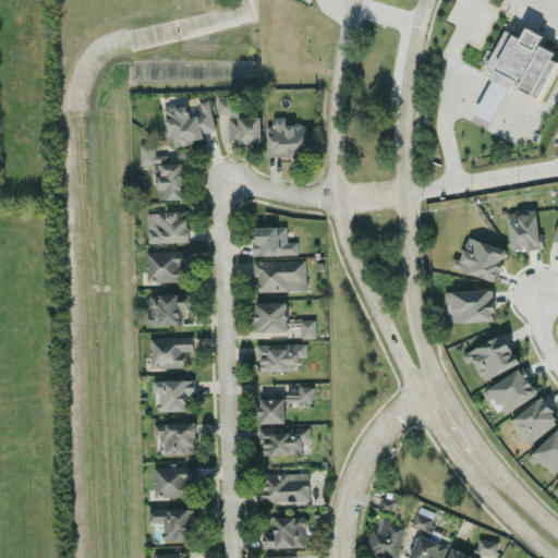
[(504,29),(486,69),(494,72),(475,112),(492,120),(509,83),(540,97),(557,60),(552,58),(556,50),(540,43),(543,35),(526,27),(522,37),(504,29)]
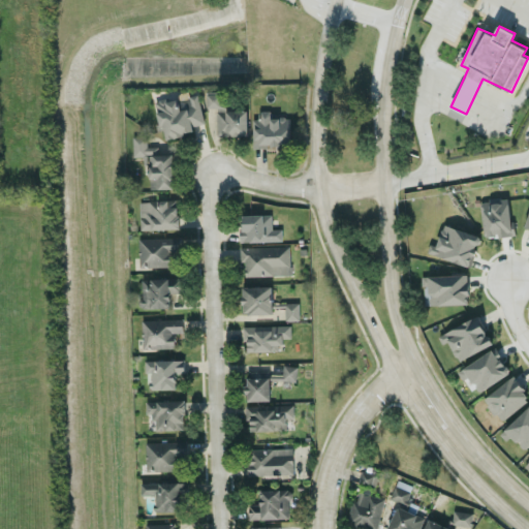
[(216,107),(217,135),(248,134),(248,110),(236,110),(235,97),(223,98),(222,91),(206,91),(207,107),(216,107)]
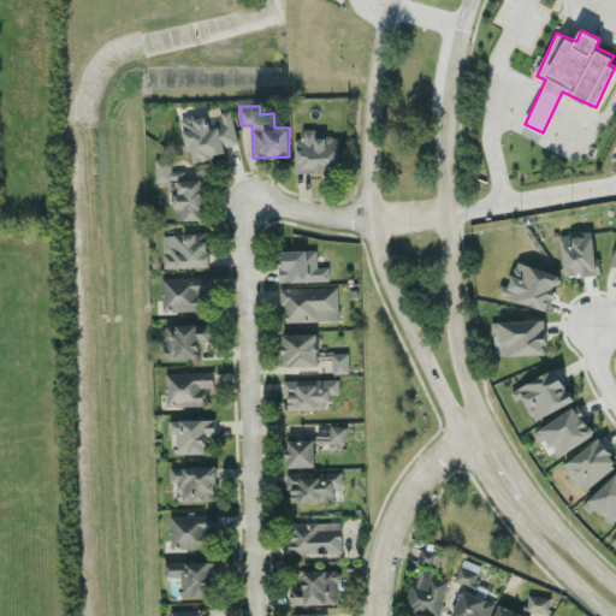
[(238,144),(232,111),(208,116),(207,113),(181,118),(185,146),(190,144),(193,160),(226,154),(225,147),(238,144)]
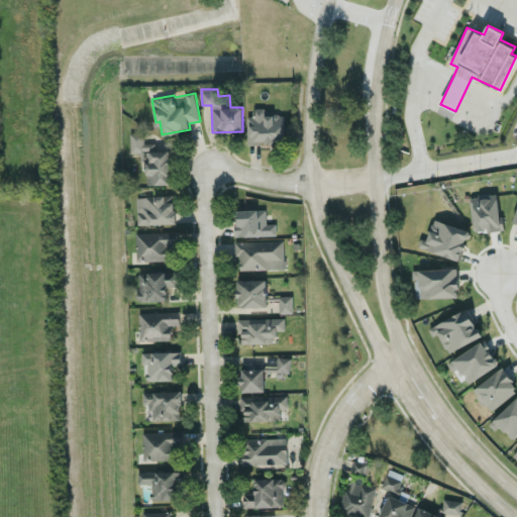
[(246,116),(247,143),(285,142),(284,114),(267,114),(267,107),(252,108),(252,115),(246,116)]
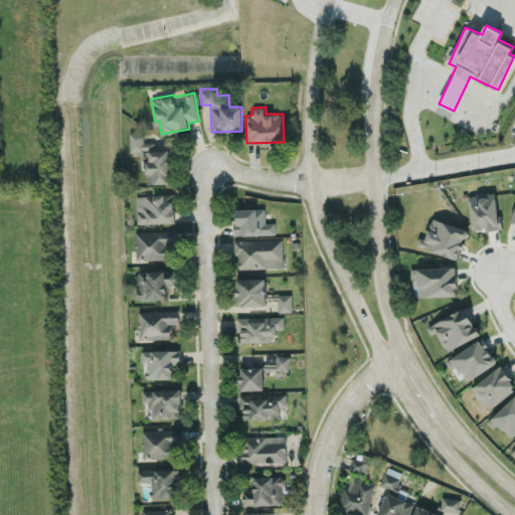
[(144,183),(170,183),(169,149),(154,150),(154,142),(144,142),(143,132),(130,132),(130,152),(144,152),(144,183)]
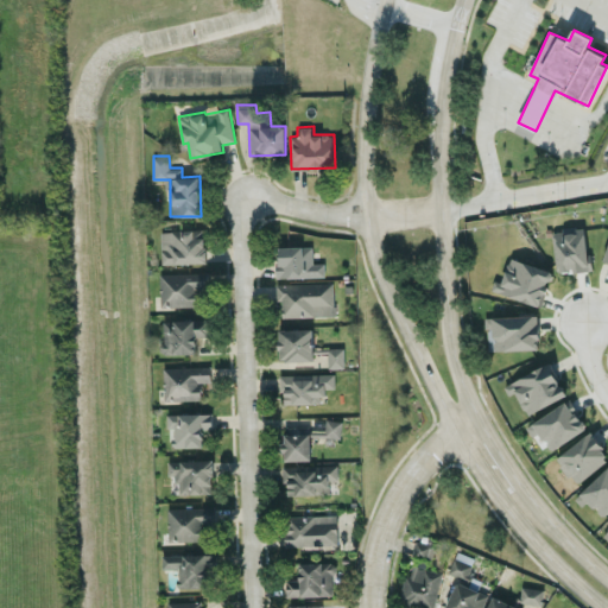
[(589,268),(584,226),(551,230),(557,273),(589,268)]
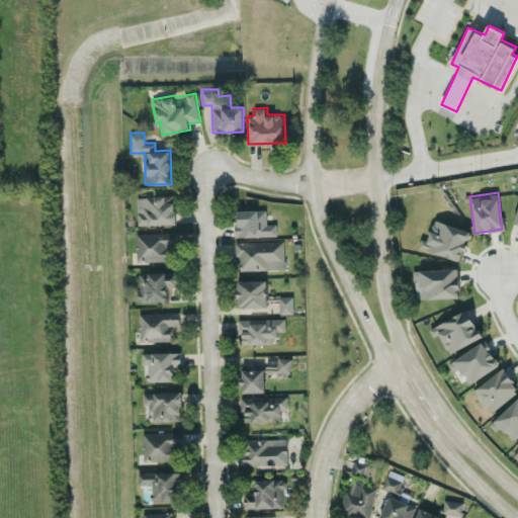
[(137,196),(138,225),(175,224),(174,195),(137,196)]
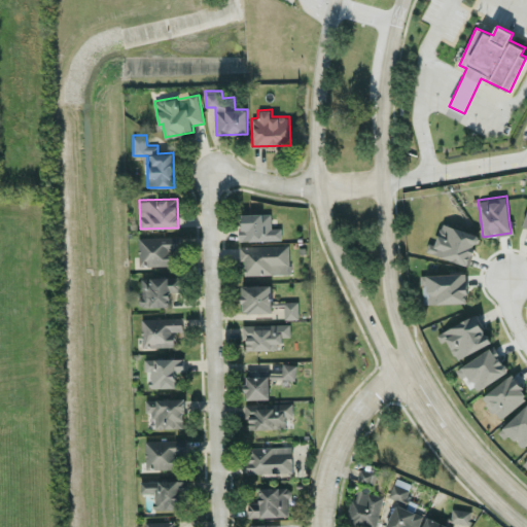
[(241,240),(281,239),(281,227),(271,227),(271,213),(240,214),(241,240)]
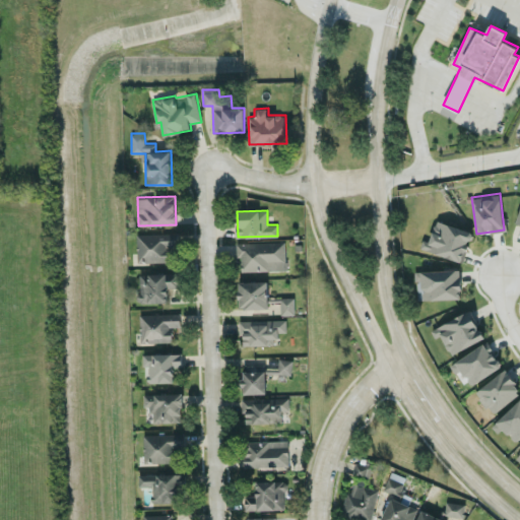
[(420,248),(462,261),(472,232),(436,219),(429,242),(423,240),(420,248)]
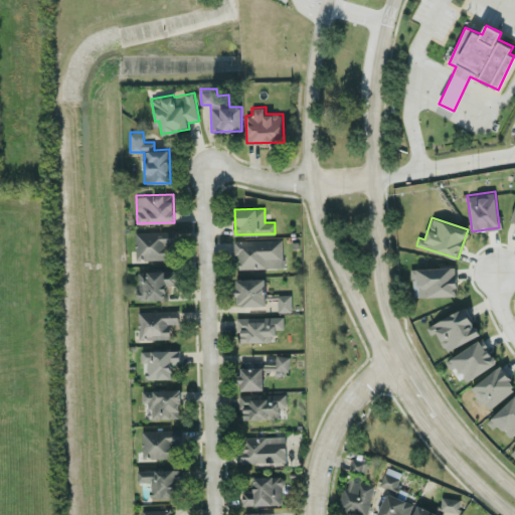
[(175,244),(175,230),(135,231),(136,261),(167,260),(167,244),(175,244)]
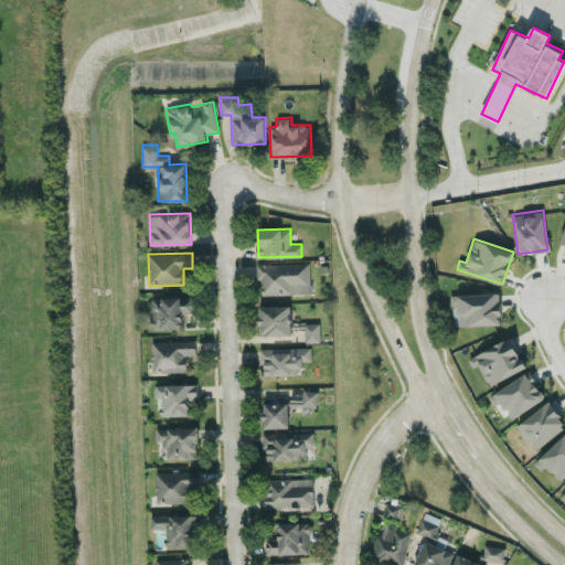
[(256,264),(257,278),(262,278),(262,294),(310,292),(309,263),(256,264)]
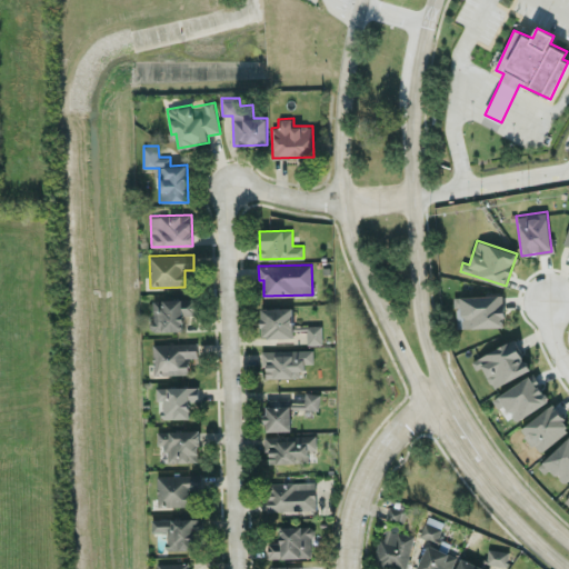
[(505,327),(503,295),(460,296),(461,328),(505,327)]
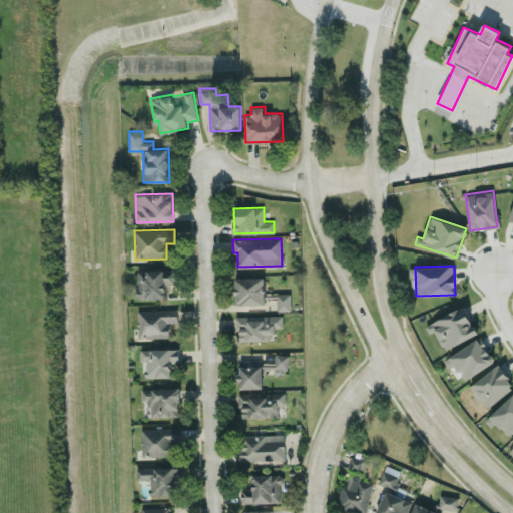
[(164,299),(165,284),(175,284),(175,270),(137,269),(136,298),(164,299)]
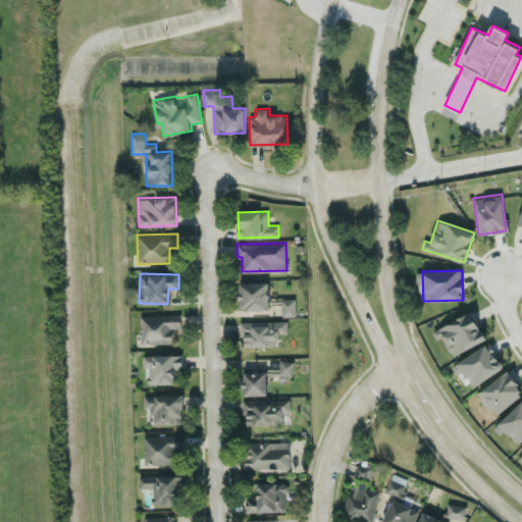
[(269,309),(268,281),(239,282),(240,310),(269,309)]
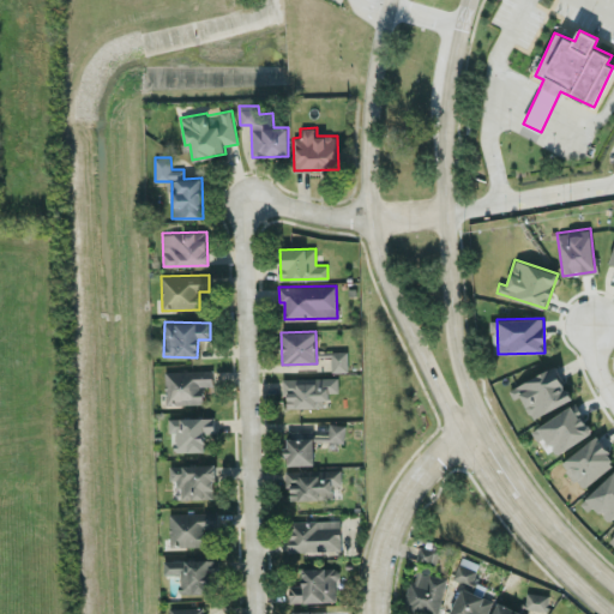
[(331,351),(331,371),(348,371),(347,350),(331,351)]
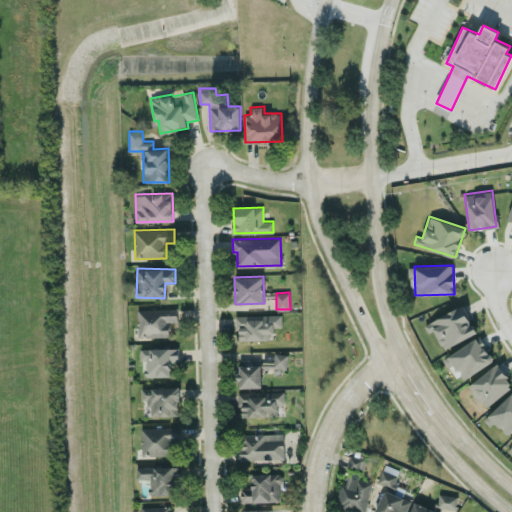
[(476,333),(463,305),(424,323),(428,332),(434,330),(443,348),(476,333)]
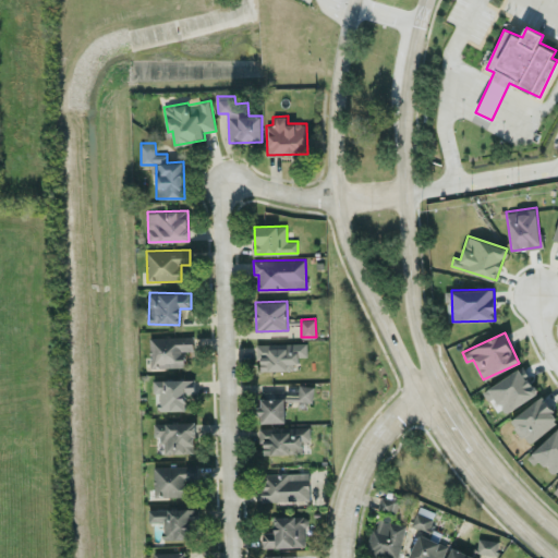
[(149,337),(150,367),(184,366),(184,350),(193,350),(193,336),(149,337)]
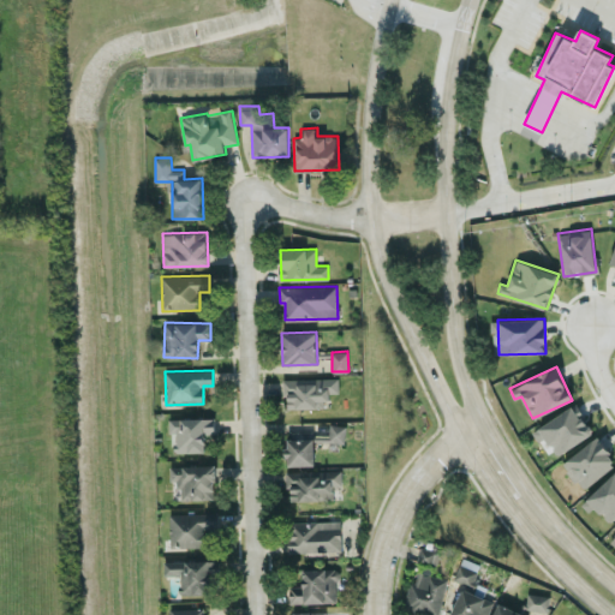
[(339,392),(339,377),(285,378),(285,408),(329,407),(329,392),(339,392)]
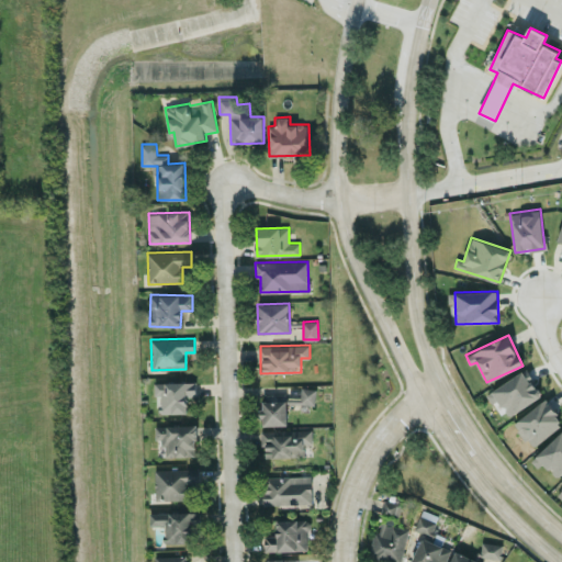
[(486,394),(492,403),(497,398),(508,416),(542,395),(526,369),(486,394)]
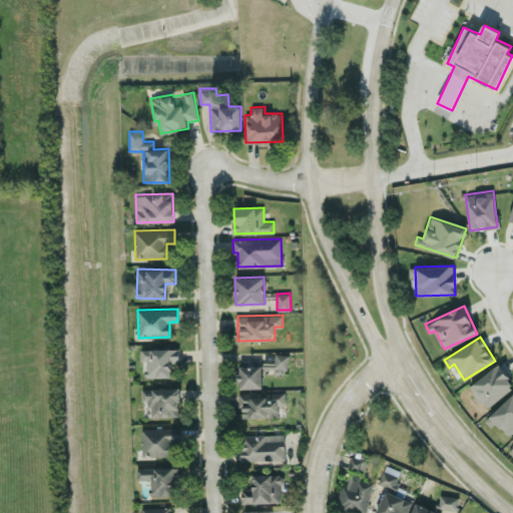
[(170,377),(170,362),(178,361),(178,348),(140,349),(141,361),(147,361),(147,377),(170,377)]
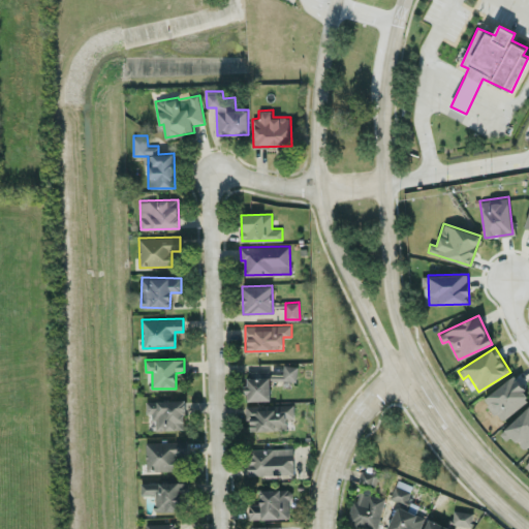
[(297,381),(298,366),(283,365),(282,373),(270,372),(270,379),(297,381)]
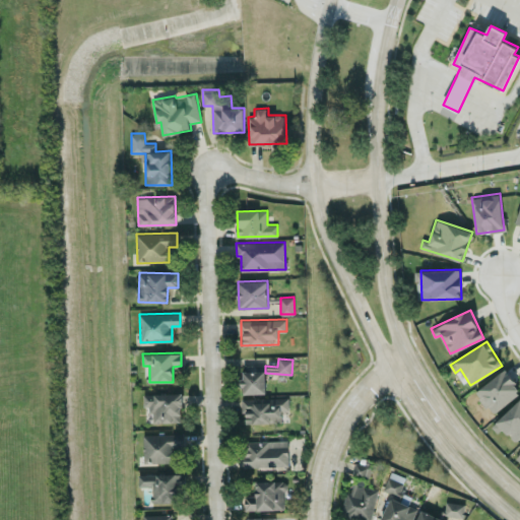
[(242,365),(243,394),(265,393),(265,364),(242,365)]
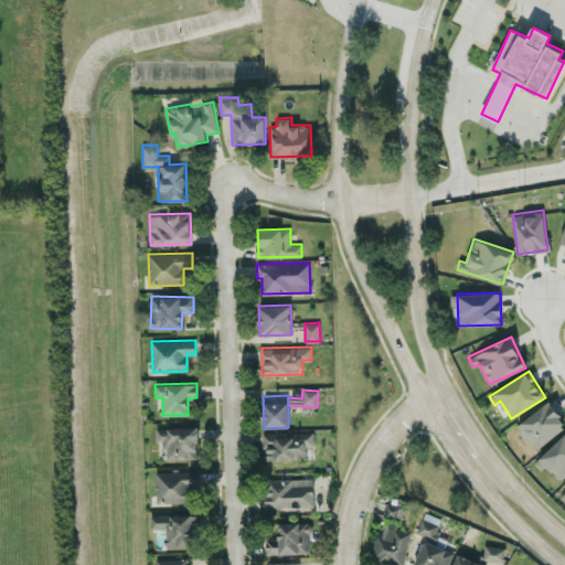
[(533,449),(564,428),(564,426),(551,403),(516,423),(533,449)]
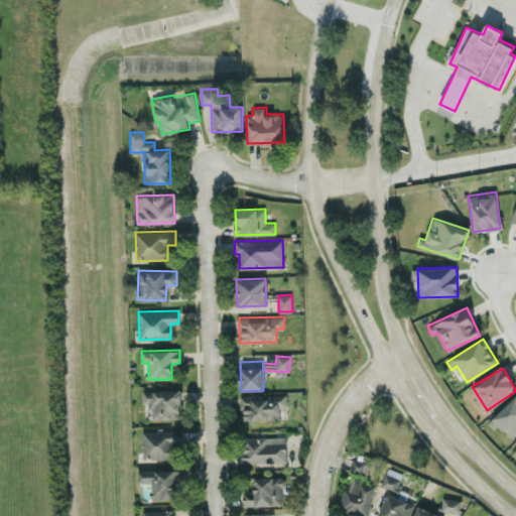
[(151,419),(180,418),(180,389),(142,390),(143,405),(151,405),(151,419)]
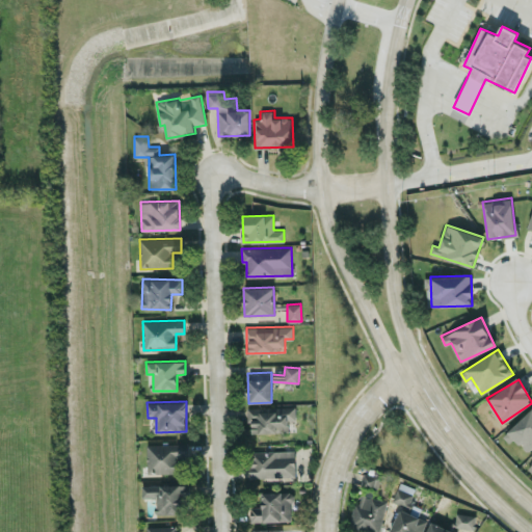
[(295,406),(248,407),(249,432),(288,432),(287,421),(295,420),(295,406)]
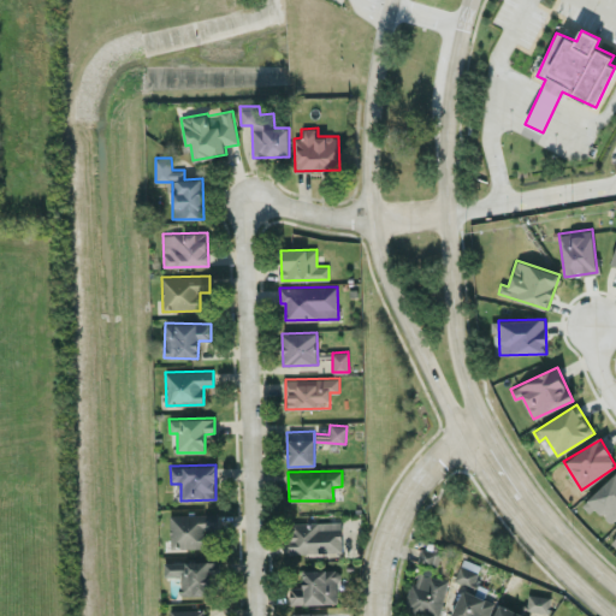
[(615,472),(586,501),(609,526),(615,517),(615,472)]
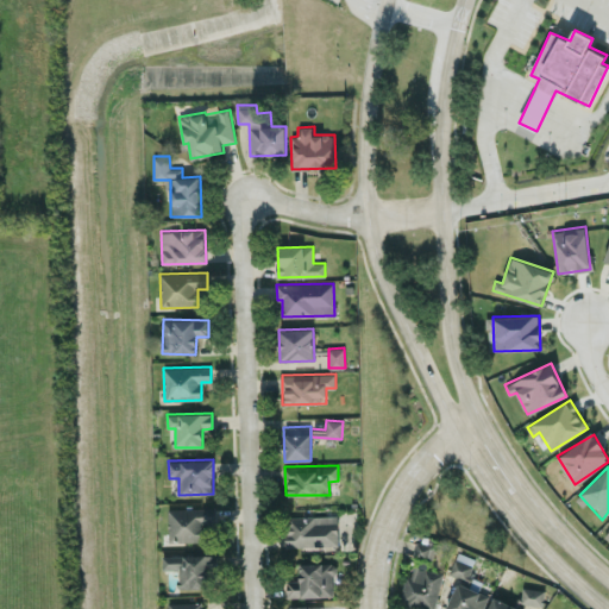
[(215,508),(168,509),(169,542),(205,541),(203,523),(215,523),(215,508)]
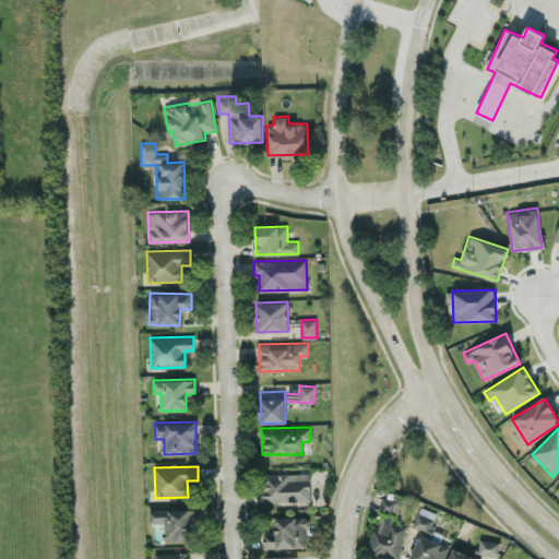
[(310,501),(309,473),(262,474),(262,501),(310,501)]
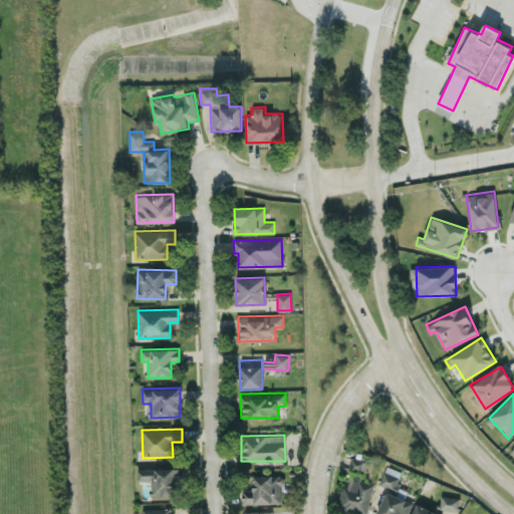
[(347,477),(361,480),(365,460),(351,457),(347,477)]
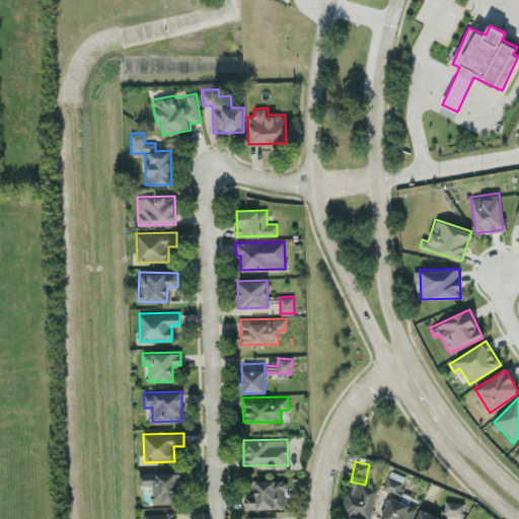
[(138,485),(152,485),(152,502),(176,502),(176,487),(184,487),(184,473),(139,472),(138,485)]
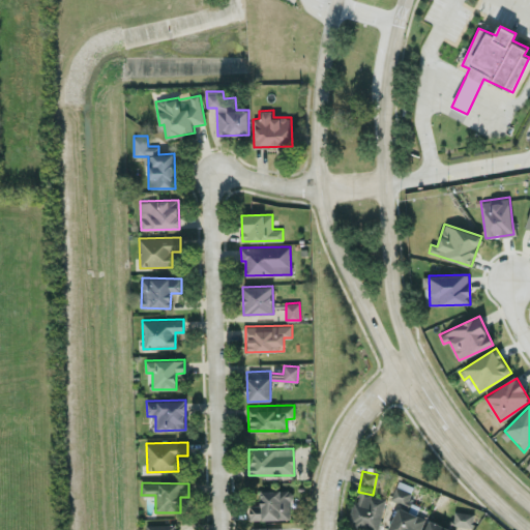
[(389,529),(419,529),(424,518),(416,514),(419,505),(408,501),(411,492),(394,487),(390,499),(399,502),(389,529)]
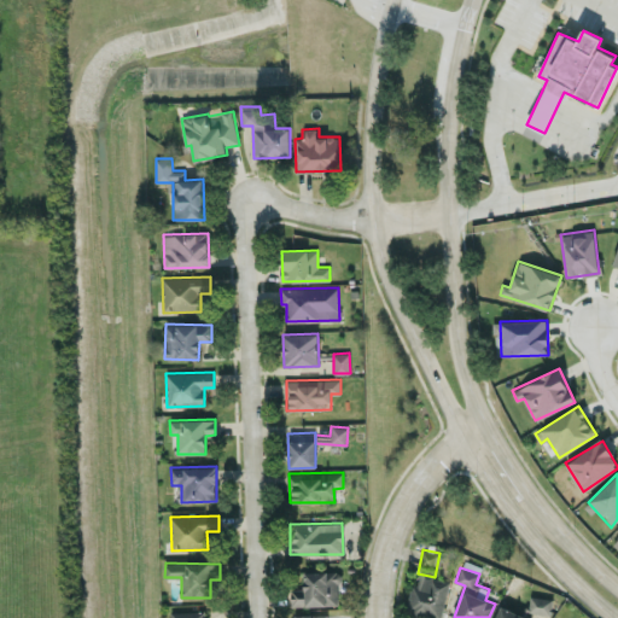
[(291,606),(339,605),(338,570),(304,571),(304,588),(290,588),(291,606)]
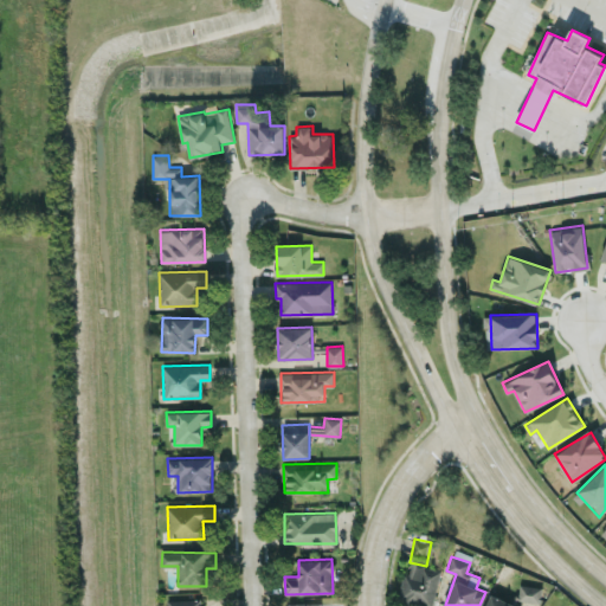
[(432,605),(440,571),(407,563),(399,600),(424,605),(432,605)]
